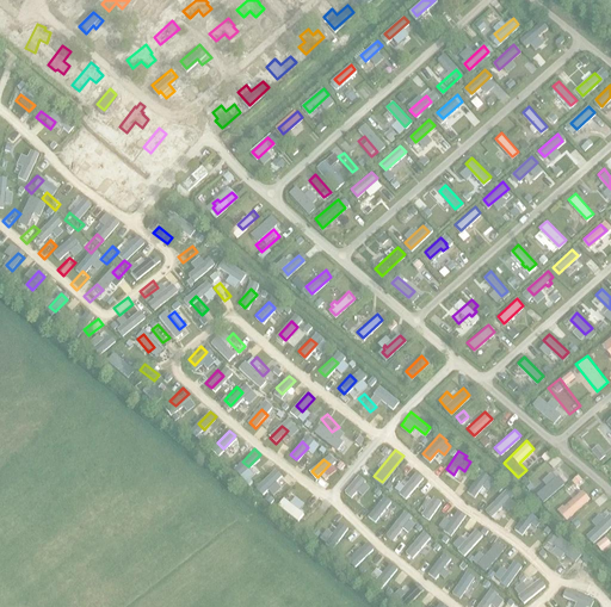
[(266,484),(278,471),(272,466),(260,478),(266,484)]
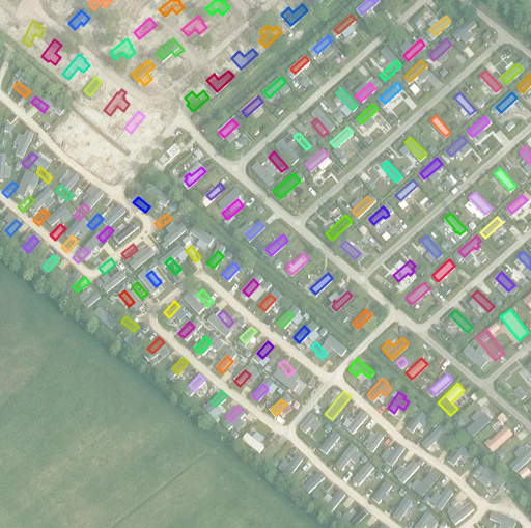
[(424,423),(430,416),(418,408),(406,425),(413,429),(420,420),(424,423)]
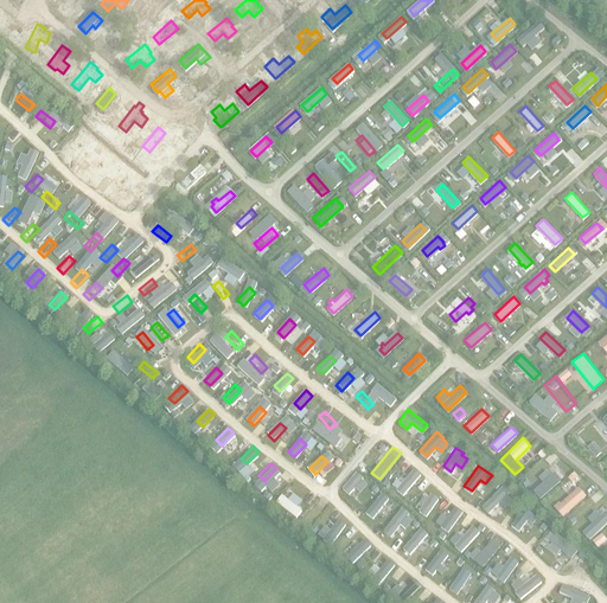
[(403,493),(421,473),(414,467),(401,481),(396,476),(391,482),(396,486),(396,487),(403,493)]
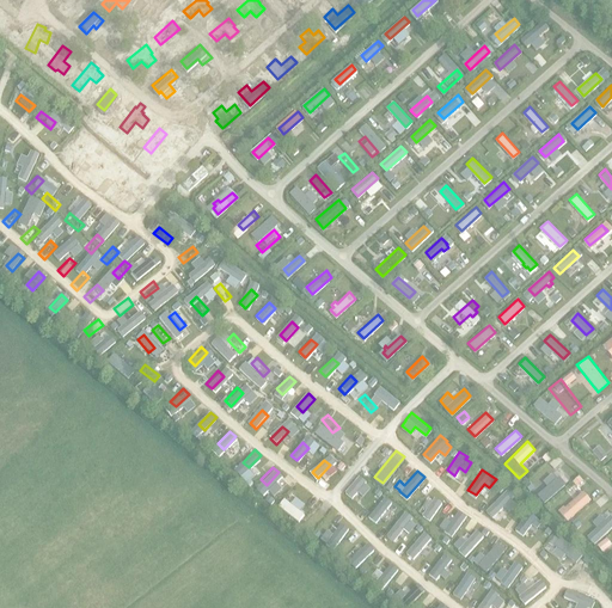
[(537,492),(544,501),(567,480),(560,473),(556,477),(551,471),(543,478),(548,484),(537,492)]
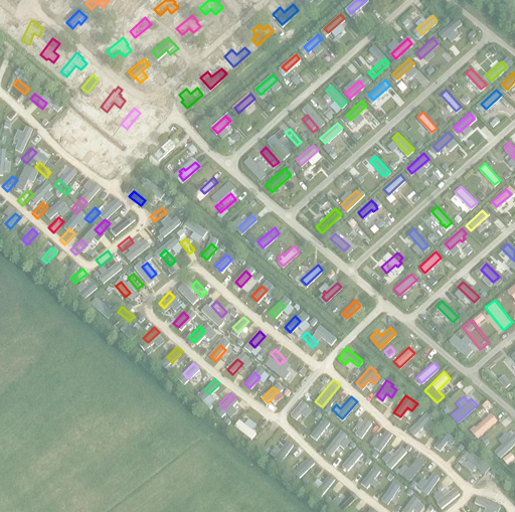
[(307,405),(308,403),(303,399),(291,412),(296,417),(301,411),(306,415),(311,409),(307,405)]
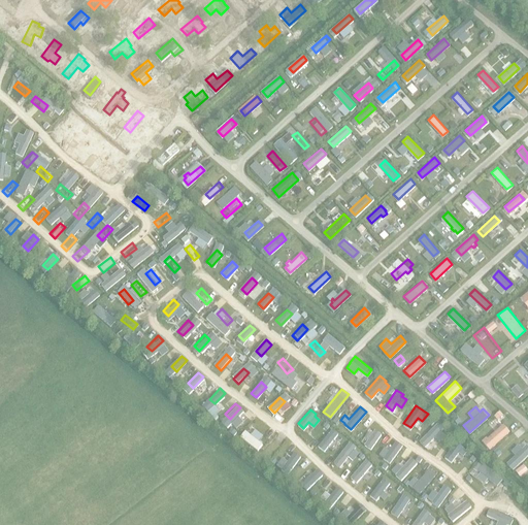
[(262,430),(250,421),(245,427),(258,436),(262,430)]
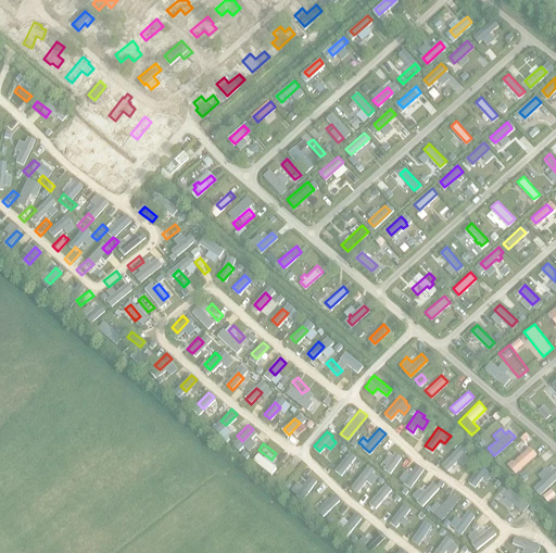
[(464,452),(467,450),(460,443),(441,462),(447,468),(457,459),(462,464),(469,456),(464,452)]
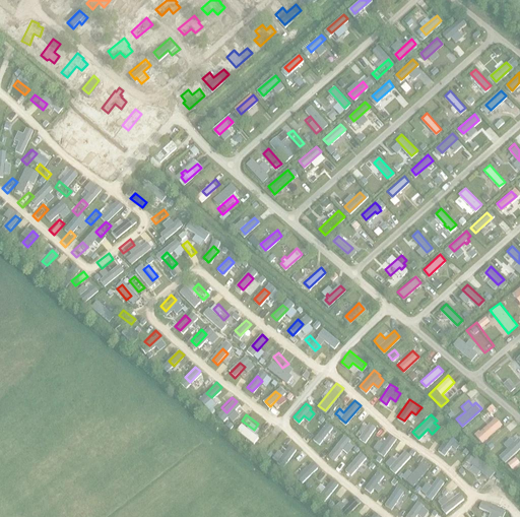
[(495,416),(475,434),(482,442),(502,425),(495,416)]
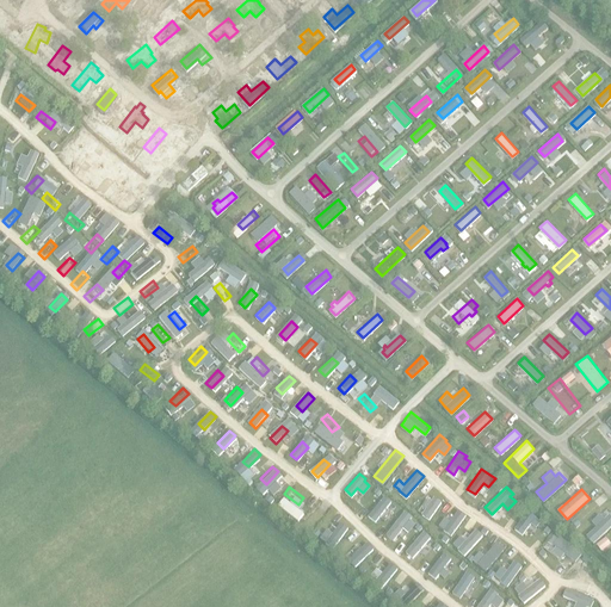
[(375,519),(390,500),(383,494),(368,514),(375,519)]
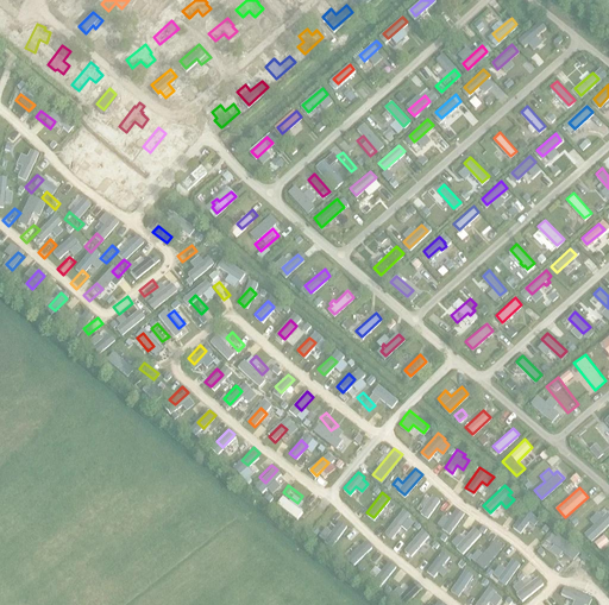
[(428,516),(440,498),(432,493),(420,511),(428,516)]
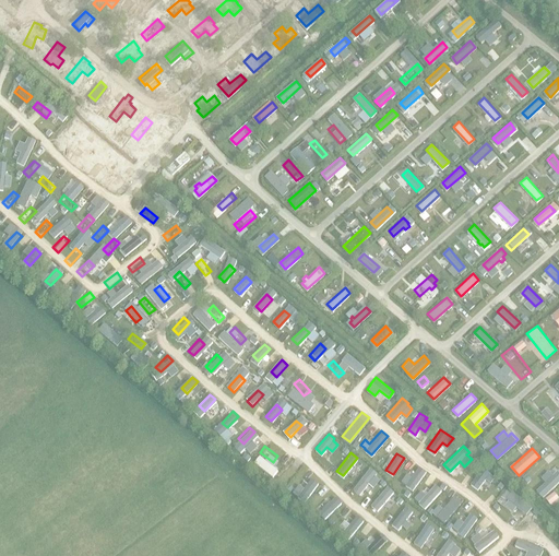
[(540,482),(547,489),(558,478),(558,463),(540,482)]
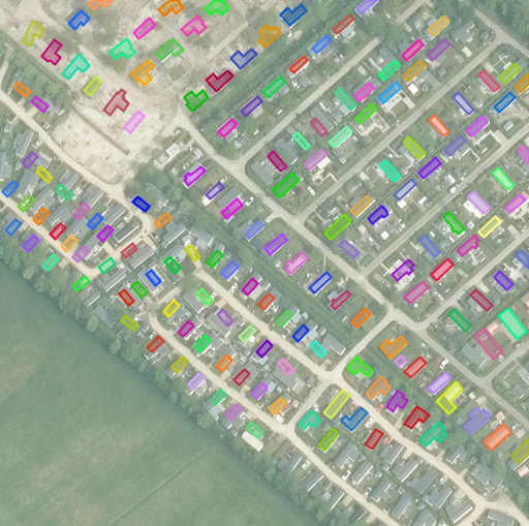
[(391,462),(403,444),(397,439),(390,450),(384,445),(379,454),(384,457),(383,458),(391,462)]
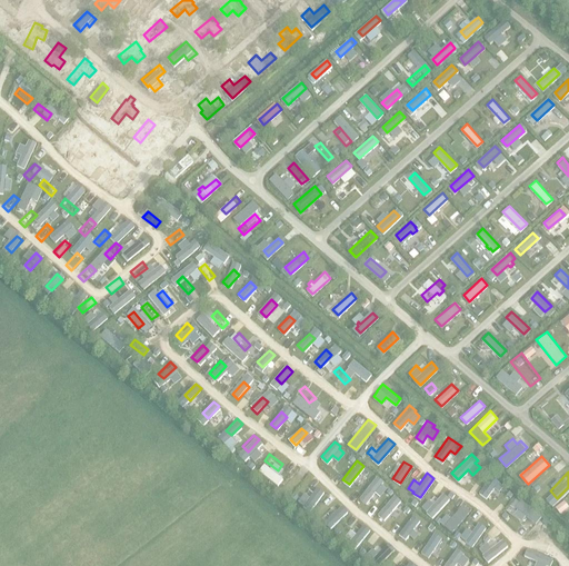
[(498,480),(499,479),(491,474),(479,492),(486,496),(493,486),(499,489),(503,485),(498,480)]
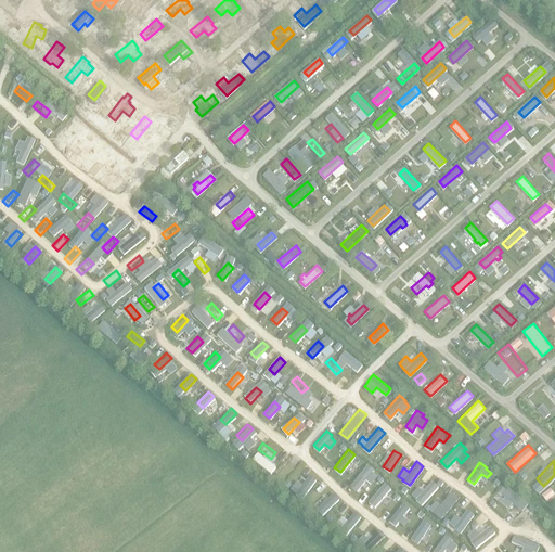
[(372,471),(374,467),(368,463),(350,485),(357,490),(365,478),(371,483),(377,475),(372,471)]
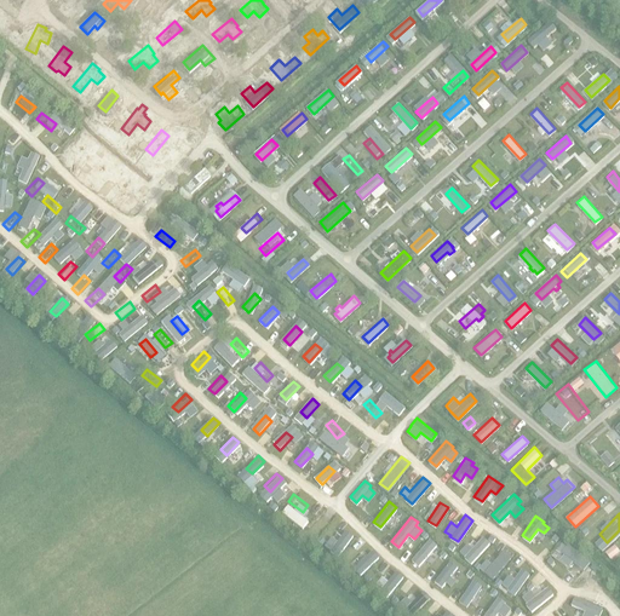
[(338,554),(352,533),(344,528),(337,539),(331,535),(325,543),(331,547),(329,548),(338,554)]
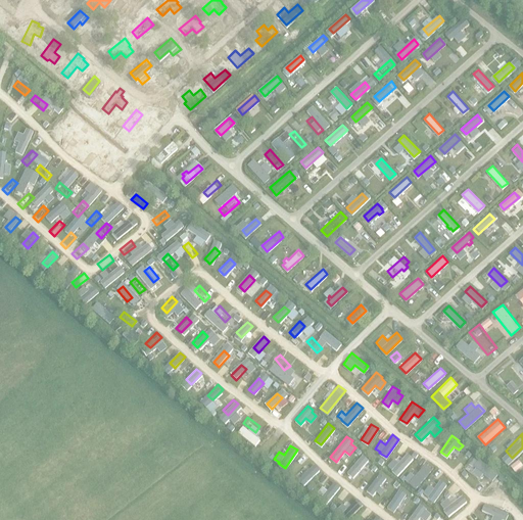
[(396,474),(413,457),(408,452),(398,461),(393,457),(387,464),(392,468),(391,469),(396,474)]
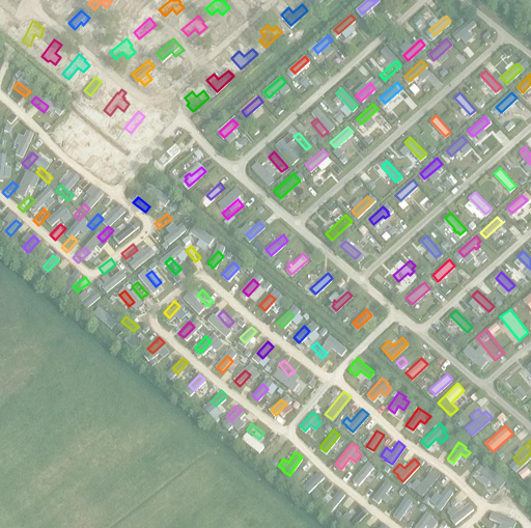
[(373,466),(368,461),(352,478),(358,483),(367,474),(372,478),(379,471),(373,466)]
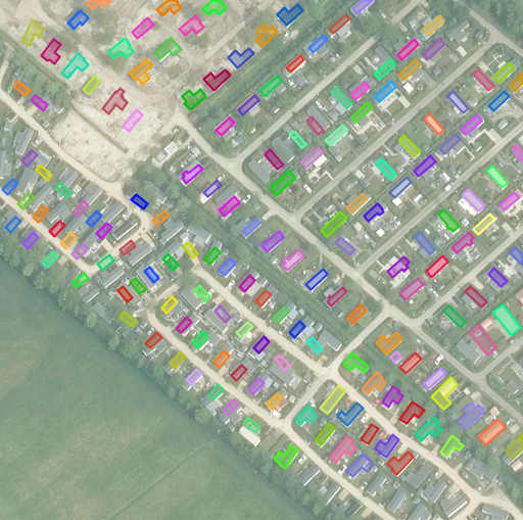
[(492,479),(497,473),(478,457),(473,464),(476,466),(472,470),(479,476),(483,471),(492,479)]
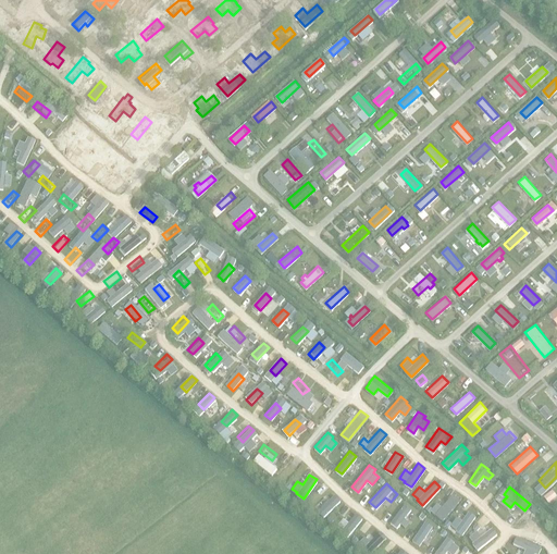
[(323,515),(339,499),(334,493),(318,509),(323,515)]
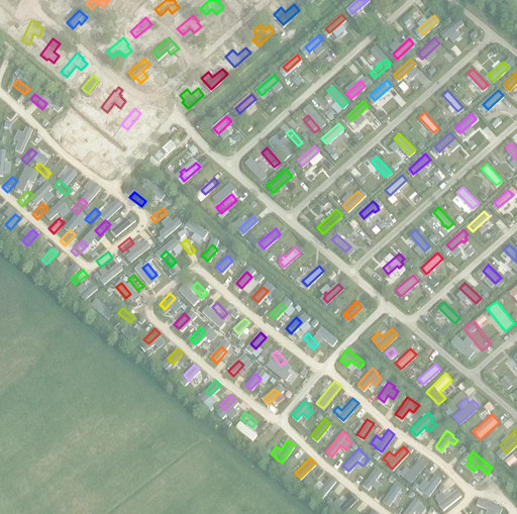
[(410,482),(427,463),(420,457),(410,469),(406,465),(399,473),(410,482)]
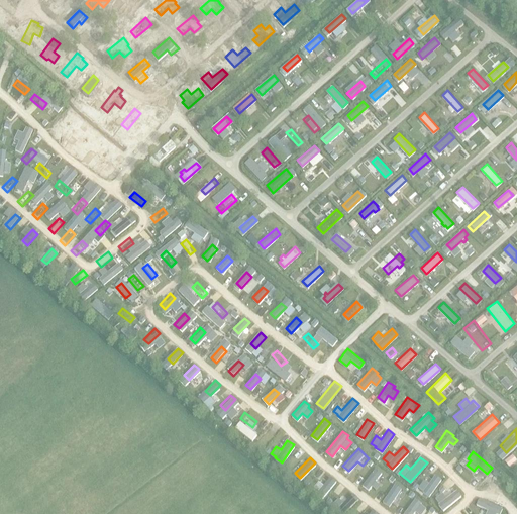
[(376,480),(382,471),(376,467),(362,484),(368,489),(372,485),(376,488),(380,483),(376,480)]
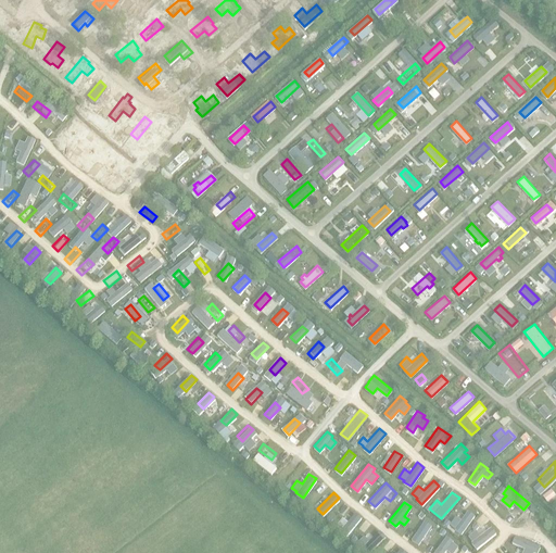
[(462,532),(475,514),(467,508),(460,518),(456,514),(450,523),(455,526),(454,527),(462,532)]
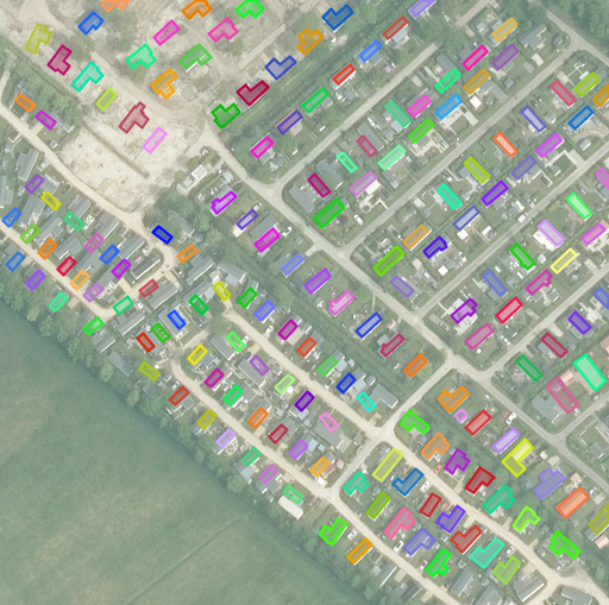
[(380,585),(395,565),(388,559),(381,568),(375,563),(368,573),(374,578),(372,579),(380,585)]
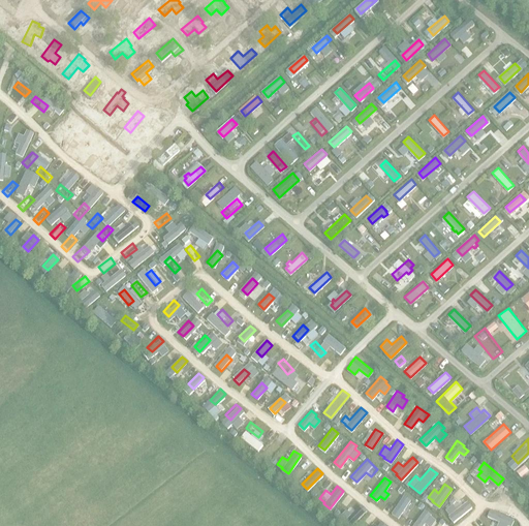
[(398,517),(410,498),(403,494),(391,512),(398,517)]
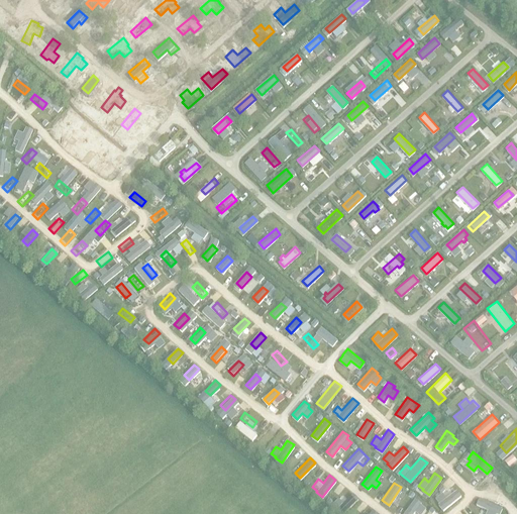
[(443,508),(461,494),(456,488),(446,495),(442,491),(435,496),(438,501),(438,502),(443,508)]
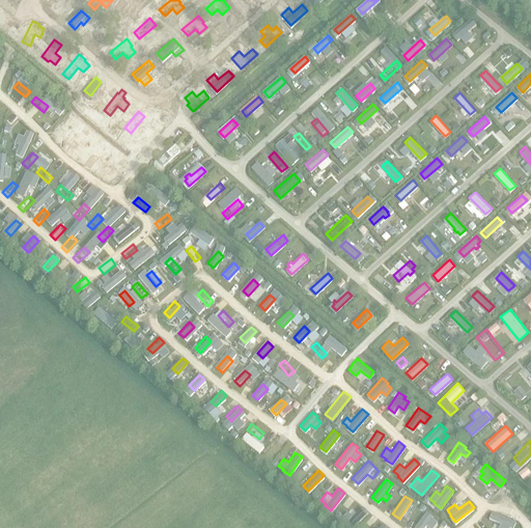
[(350,527),(368,510),(362,505),(353,515),(347,509),(340,517),(344,522),(344,523),(350,527)]
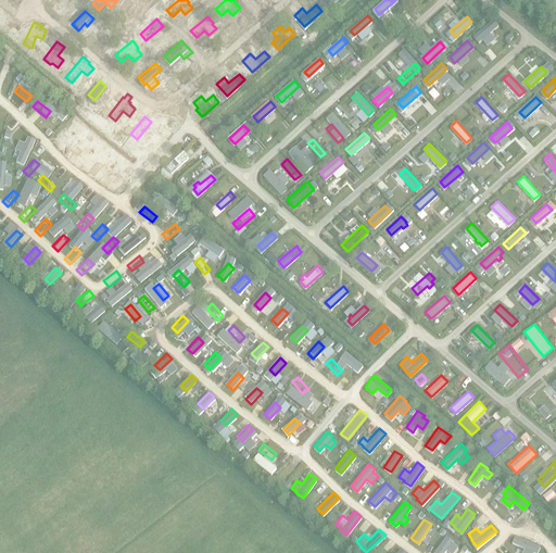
[(532,552),(533,551),(536,552),(541,544),(516,532),(512,541),(525,547),(521,552),(522,552),(532,552)]
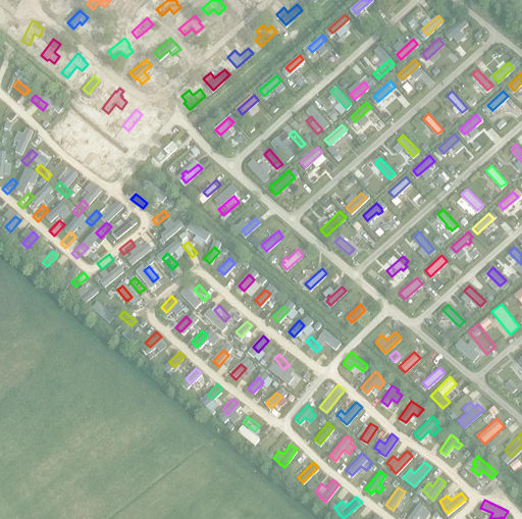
[(424,508),(425,507),(419,502),(406,518),(415,518),(419,515),(424,518),(429,512),(424,508)]
